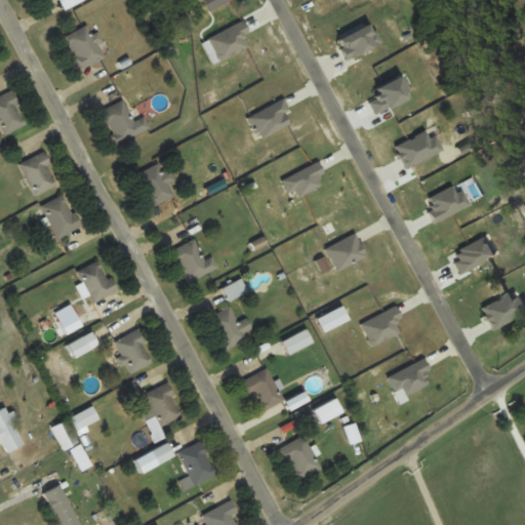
[(65,36),(80,69),(106,56),(94,32),(92,34),(88,25),(65,36)]
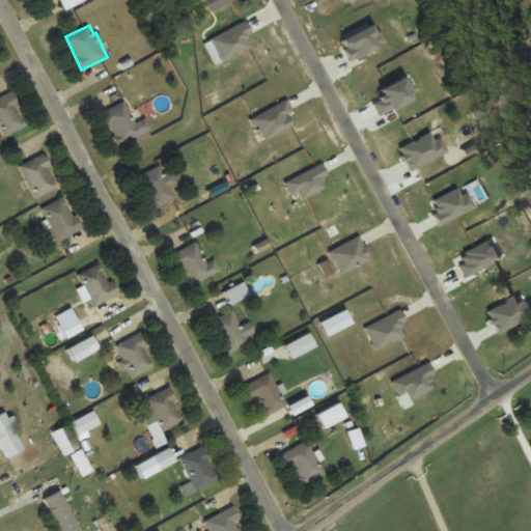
[(0,132),(1,136),(26,124),(12,92),(0,96),(0,132)]
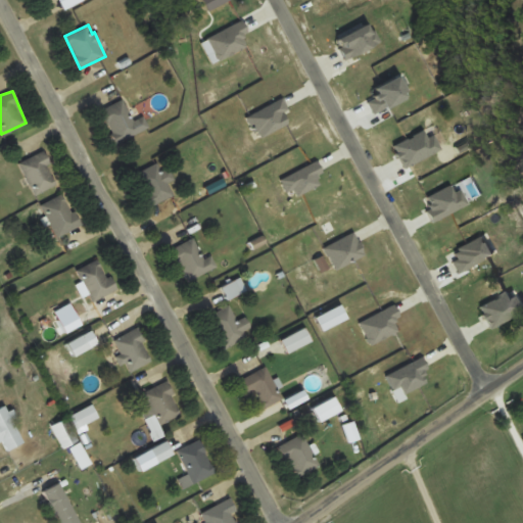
[(134,120),(123,99),(101,109),(116,142),(149,127),(144,115),(134,120)]
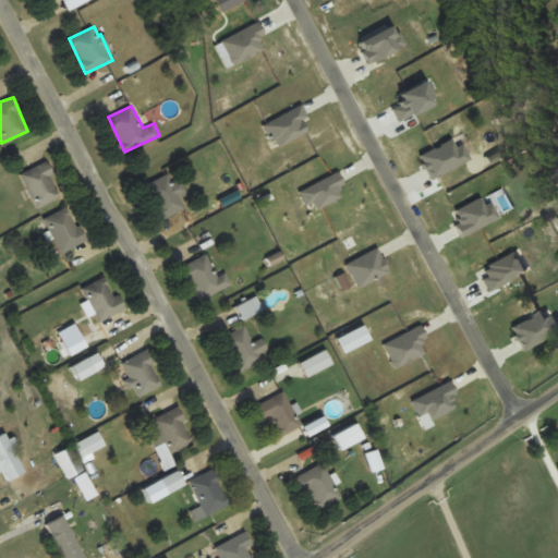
[(63,195),(46,160),(20,173),(37,208),(63,195)]
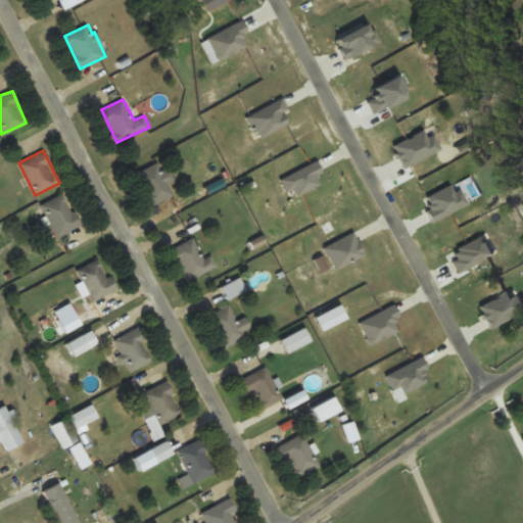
[(149,206),(174,196),(168,183),(174,180),(169,168),(160,172),(157,163),(135,173),(149,206)]
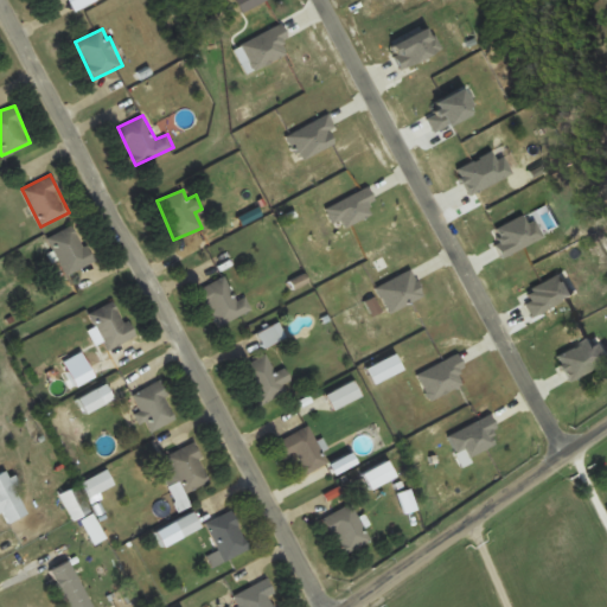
[(48,238),(69,275),(95,260),(72,223),(48,238)]
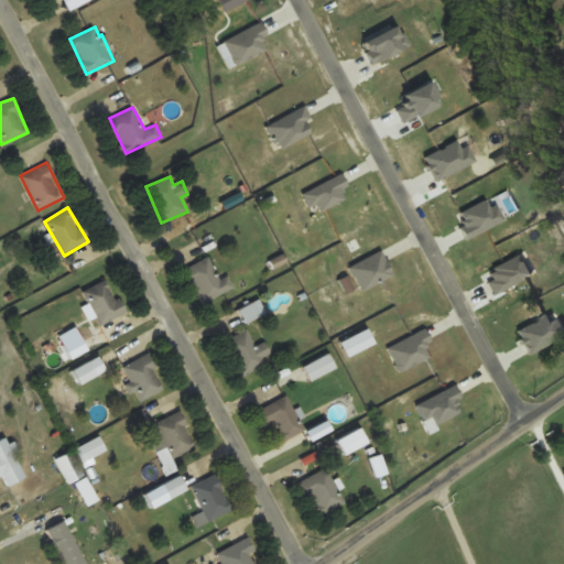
[(220,279),(208,257),(185,269),(205,303),(235,286),(228,275),(220,279)]
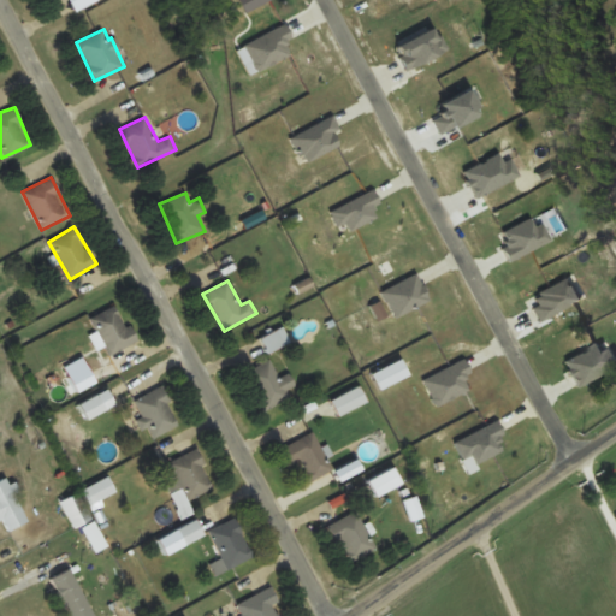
[(107,355),(136,342),(119,304),(90,317),(107,355)]
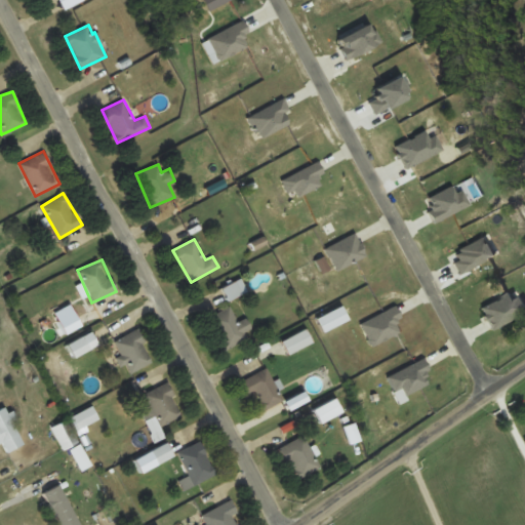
[(230,299),(242,293),(237,282),(225,288),(230,299)]
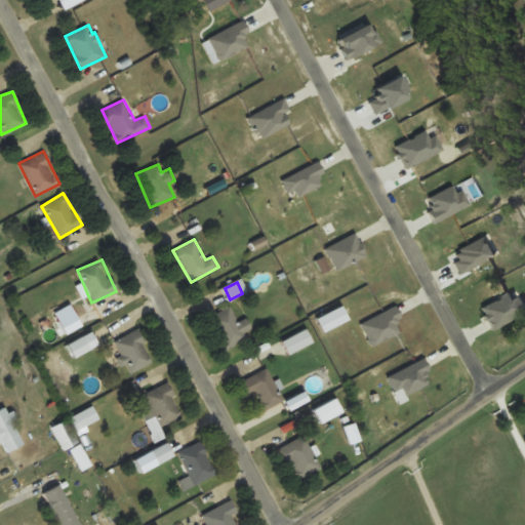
[(211,316),(226,349),(253,335),(246,318),(238,322),(231,307),(211,316)]
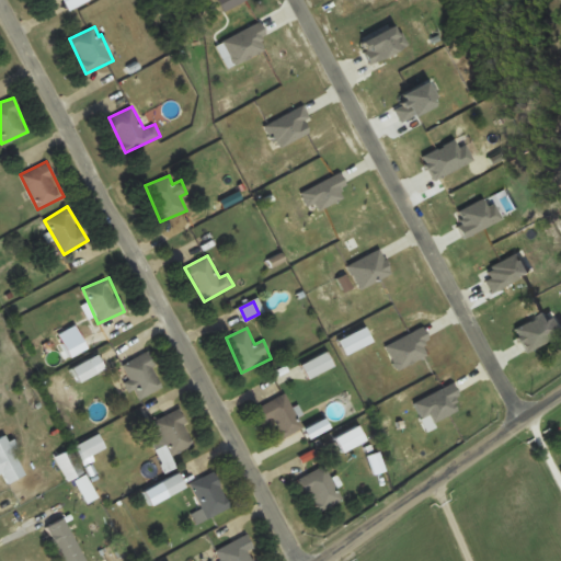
[(165,384),(146,351),(122,366),(140,399),(165,384)]
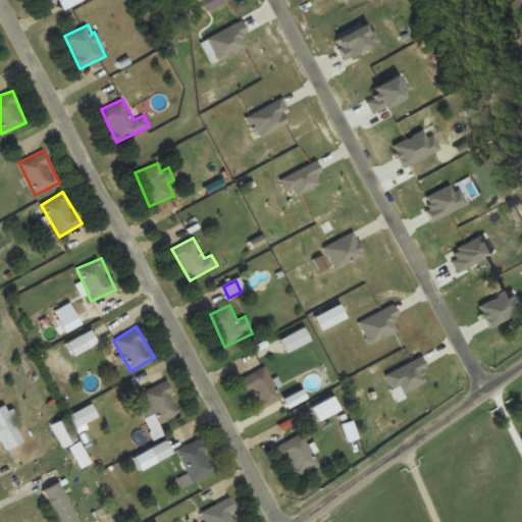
[(311,341),(305,327),(280,338),(286,352),(311,341)]
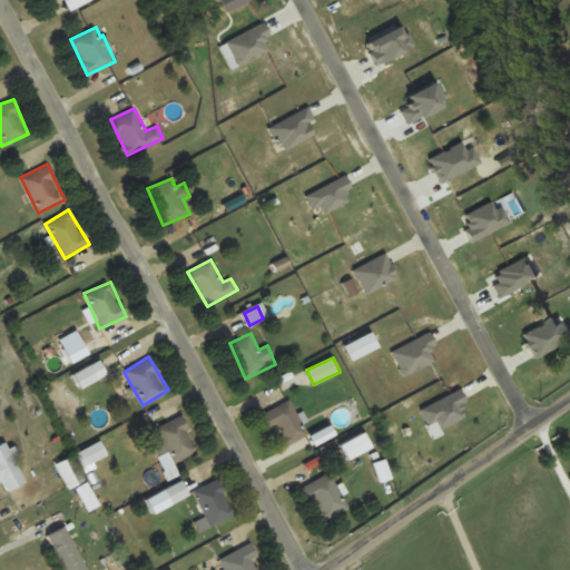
[(264,412),(271,428),(278,424),(287,444),(306,435),(291,400),(264,412)]
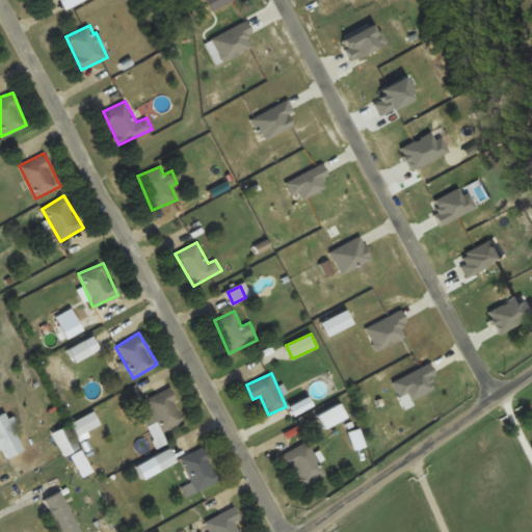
[(186,419),(169,387),(147,399),(152,409),(143,415),(150,426),(159,422),(164,431),(186,419)]
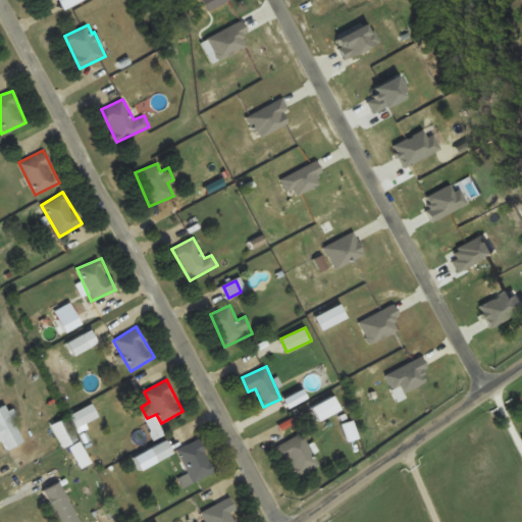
[(24,440),(5,404),(0,406),(0,440),(5,451),(24,440)]
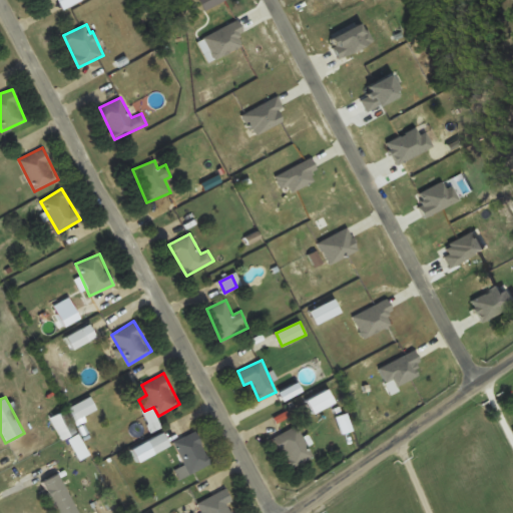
[(50,418),(63,439),(77,431),(64,409),(50,418)]
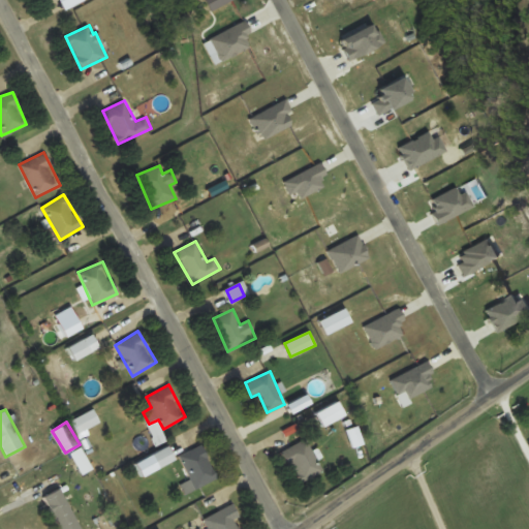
[(301,483),(323,470),(305,438),(282,452),(301,483)]
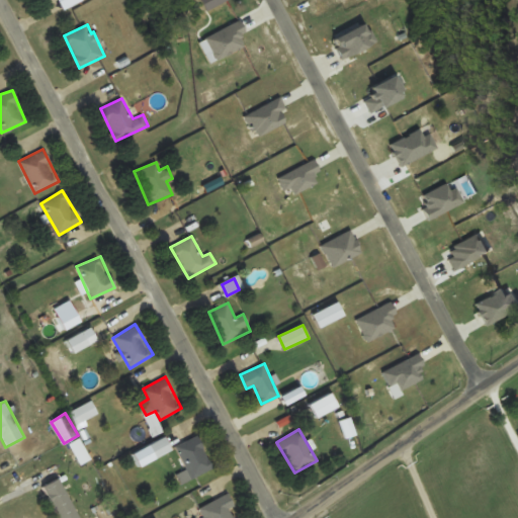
[(187,469),(178,473),(182,483),(213,467),(198,435),(176,445),(187,469)]
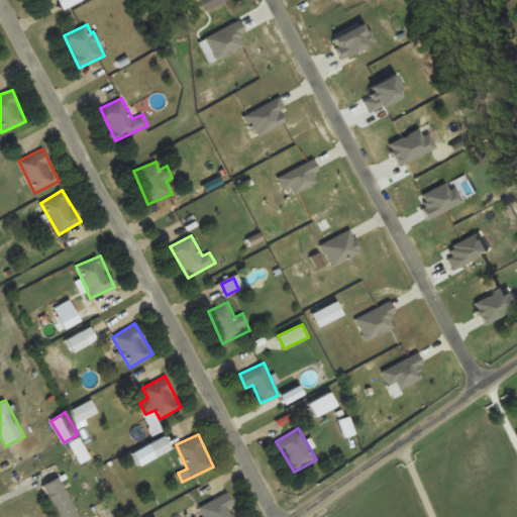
[(149,445),(158,457),(172,447),(164,435),(149,445)]
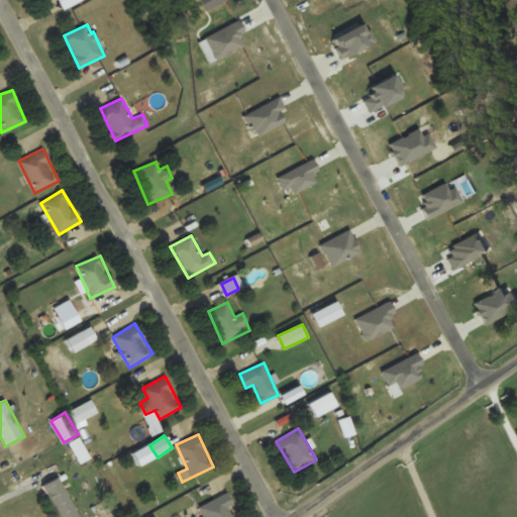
[(80,463),(91,457),(80,437),(69,443),(80,463)]
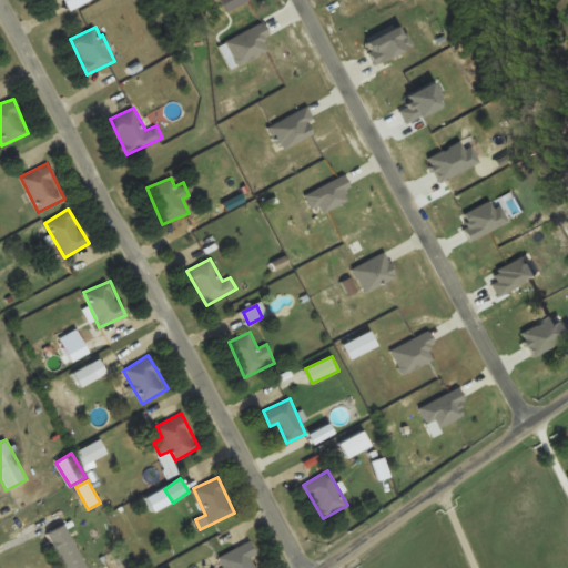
[(80,541),(71,523),(53,531),(71,567),(83,567),(85,567),(73,544),(80,541)]
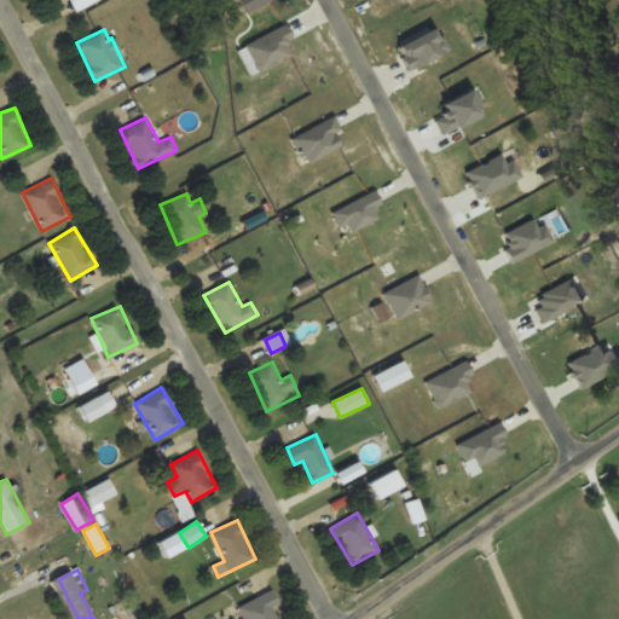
[(285,618),(270,590),(237,608),(242,618),(285,618)]
